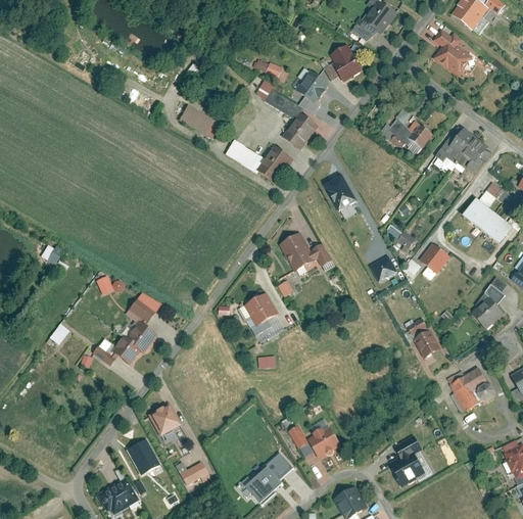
[(377,0),(362,22),(378,34),(397,7),(387,0),(377,0)]
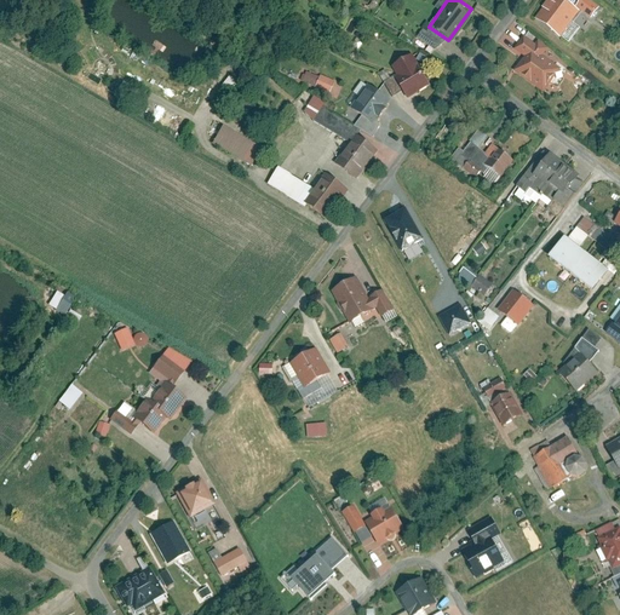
[(550,0),(538,17),(560,33),(577,10),(563,0),(550,0)]
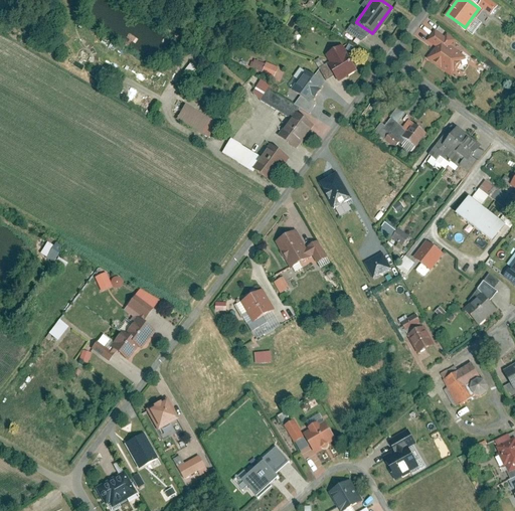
[(441,47),(435,53),(449,66),(461,53),(451,44),(458,36),(448,27),(444,32),(436,25),(426,35),(439,46),(441,47)]
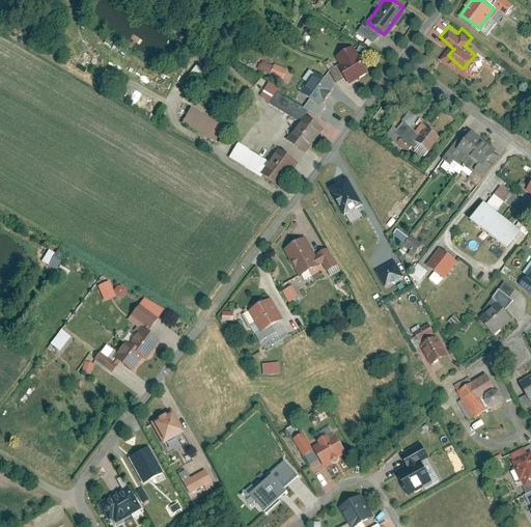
[(361,68),(350,46),(334,54),(340,65),(332,70),(338,81),(361,68)]
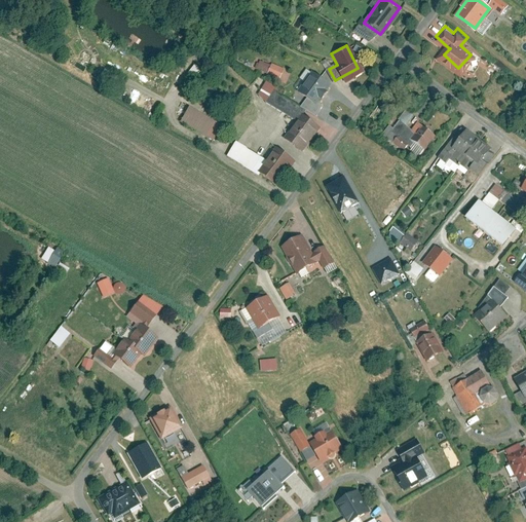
[(291,71),(260,56),(255,65),(286,80),(291,71)]
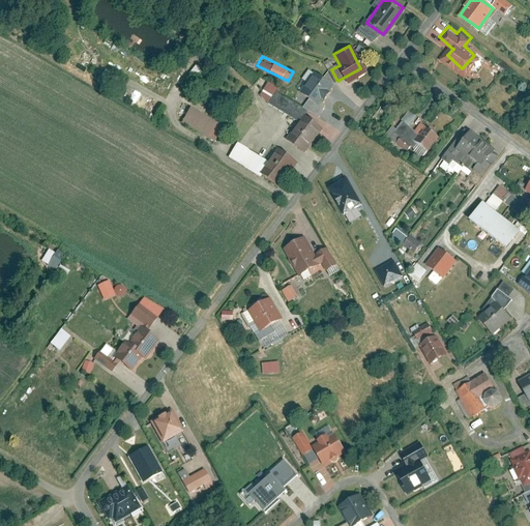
[(194,62),(187,70),(194,75),(200,67),(194,62)]
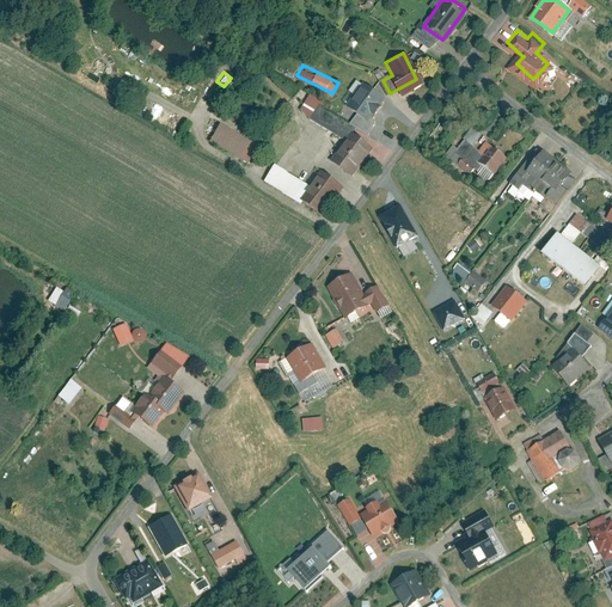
[(387,93),(380,81),(373,85),(380,97),(357,109),(367,127),(391,112),(383,96),(387,93)]
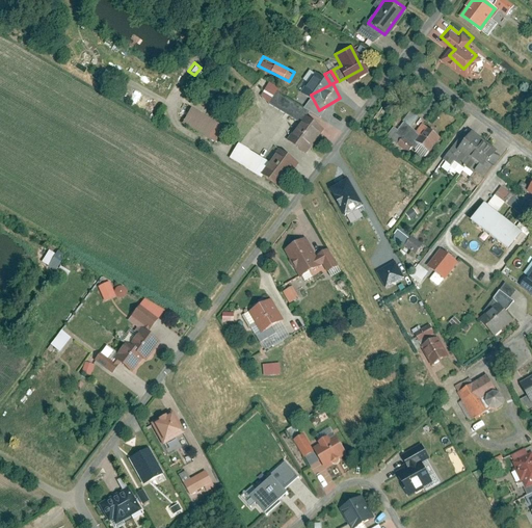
[(118,82),(112,94),(147,113),(153,103),(118,82)]
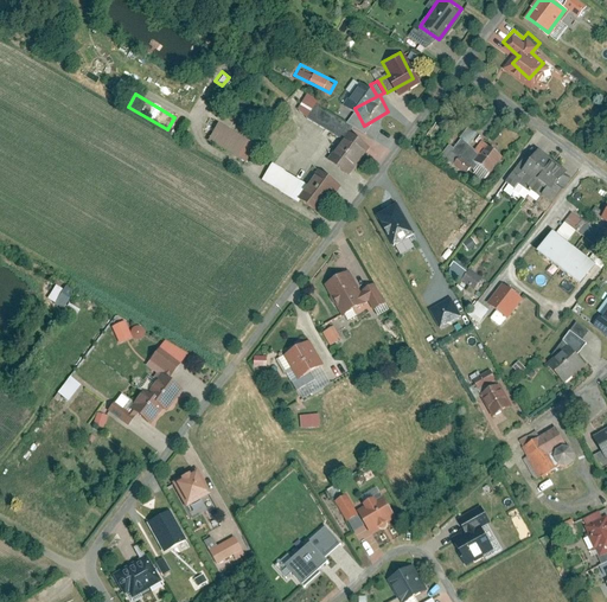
[(365,134),(314,101),(305,117),(339,140),(327,158),(344,168),(365,134)]
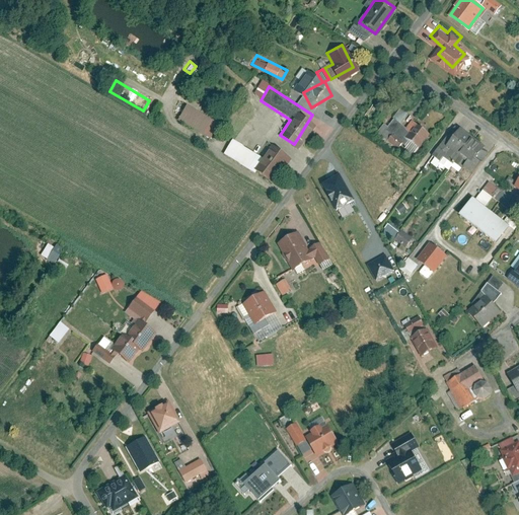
[(186,103),(179,114),(210,133),(216,123),(186,103)]
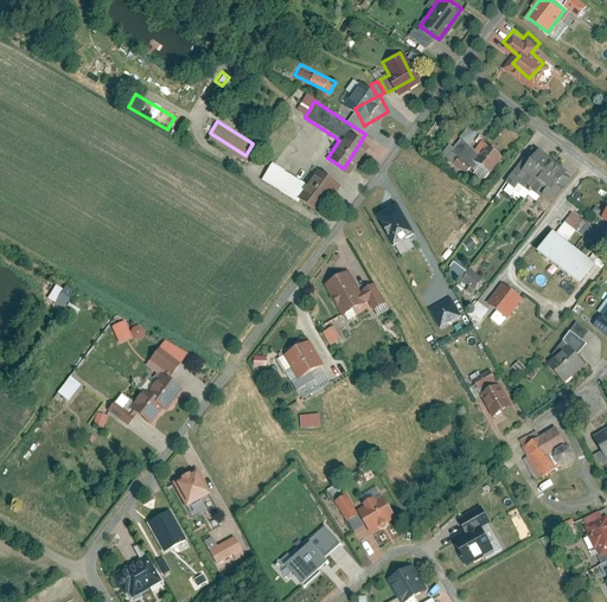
[(462,135),(449,151),(472,171),(481,159),(491,167),(502,155),(484,140),(478,148),(462,135)]
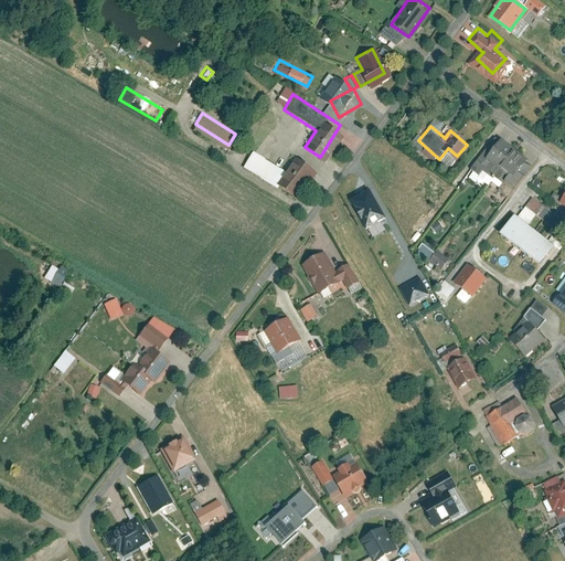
[(478,162),(507,187),(520,172),(519,172),(513,167),(523,156),(500,137),(478,162)]
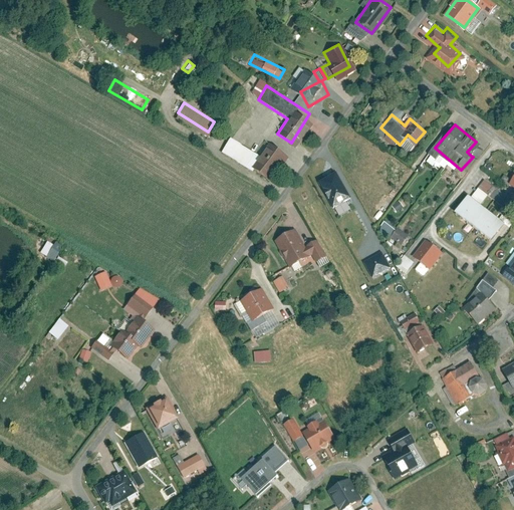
[(229,138),(221,152),(264,178),(283,149),(269,141),(259,157),(229,138)]
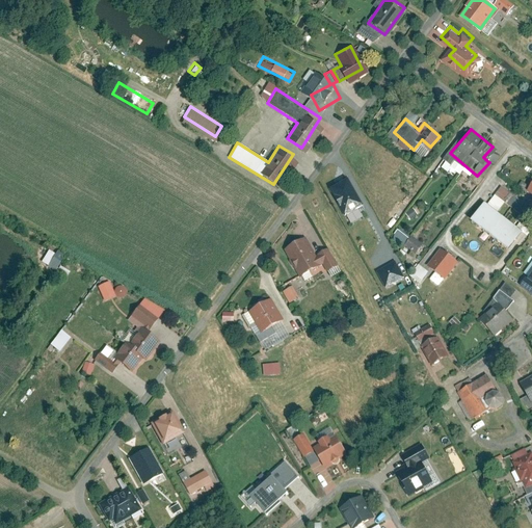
[(363,204),(348,177),(330,186),(346,213),(363,204)]
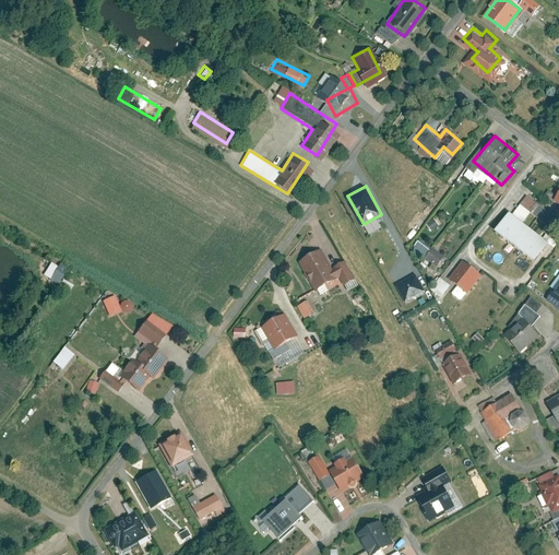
[(556,214),(526,191),(521,199),(550,222),(556,214)]
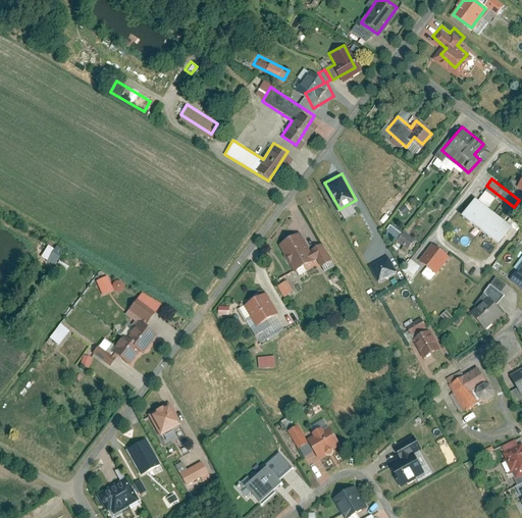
[(510,226),(476,199),(464,213),(498,242),(510,226)]
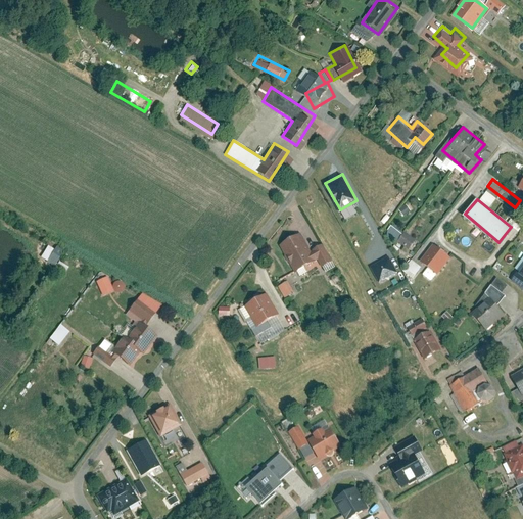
[(392,222),(386,229),(395,237),(401,230),(392,222)]
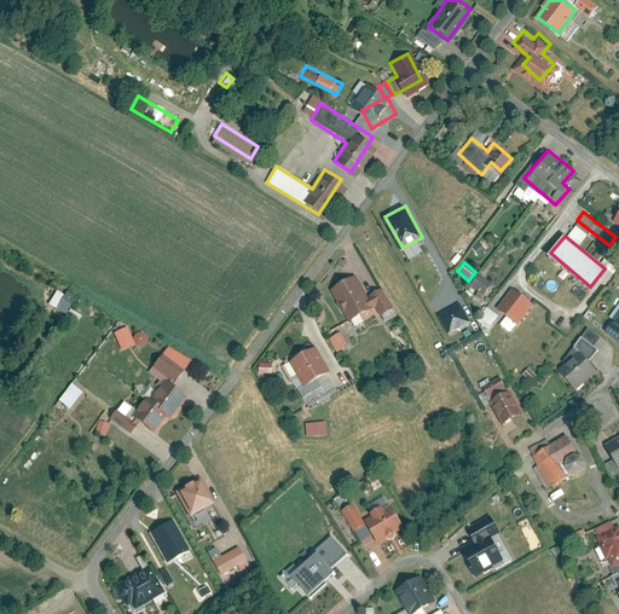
[(478,272),(469,283),(482,293),(491,282),(478,272)]
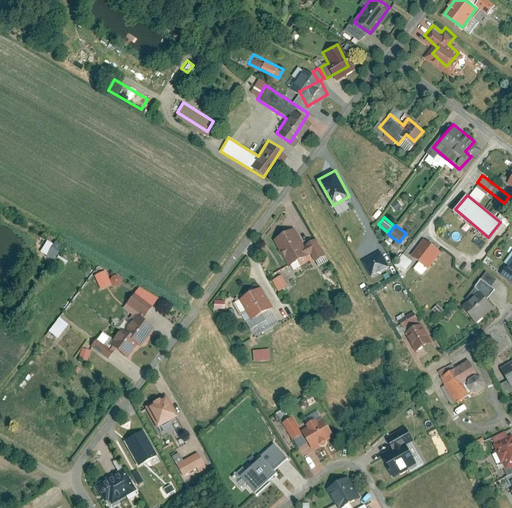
[(308,262),(321,254),(313,239),(303,244),(293,227),(274,238),(287,262),(303,253),(308,262)]
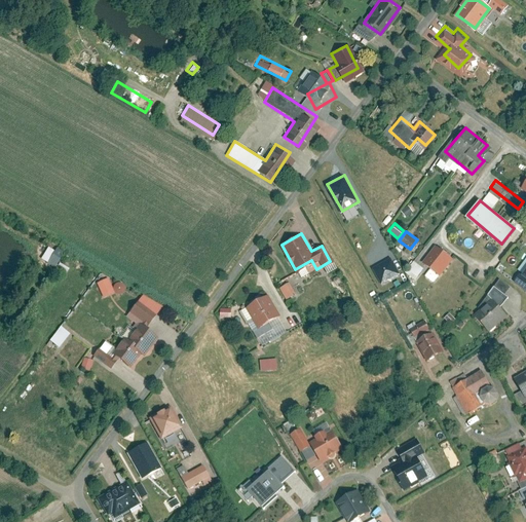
[(420,259),(440,275),(455,258),(436,241),(420,259)]
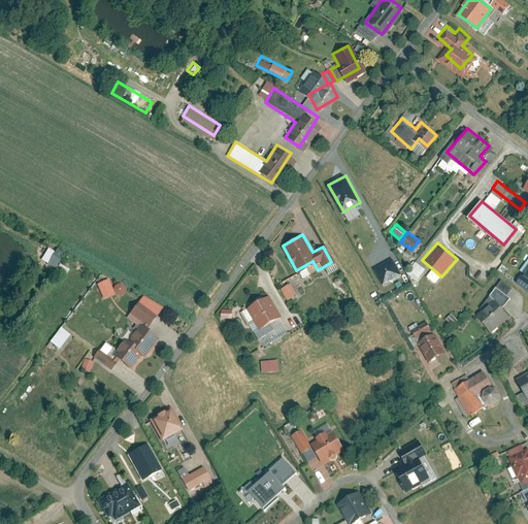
[(38,258),(54,266),(61,252),(45,243),(38,258)]
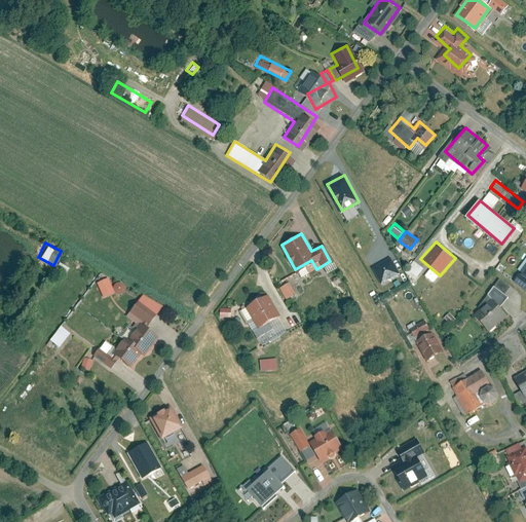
[(370,264),(377,283),(399,274),(391,256),(370,264)]
